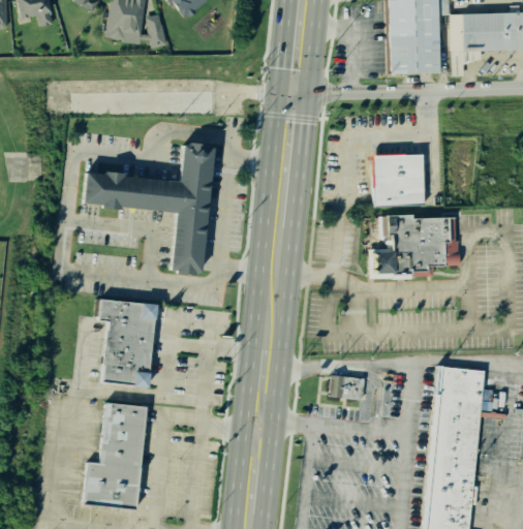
[(0,0),(0,28),(12,28),(11,0),(0,0)]
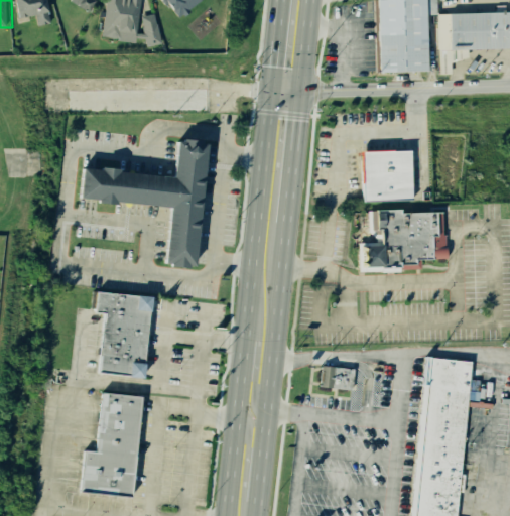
[(43,0),(48,18),(23,24),(17,0),(43,0)]
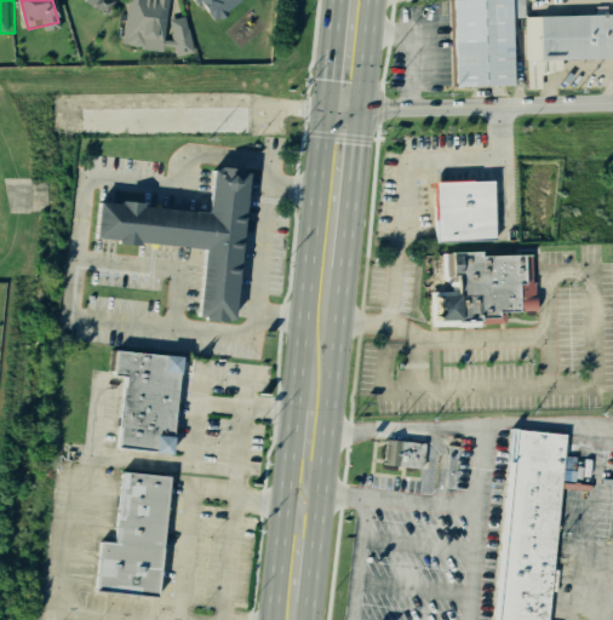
[(97,0),(106,13),(120,5),(116,0),(97,0)]
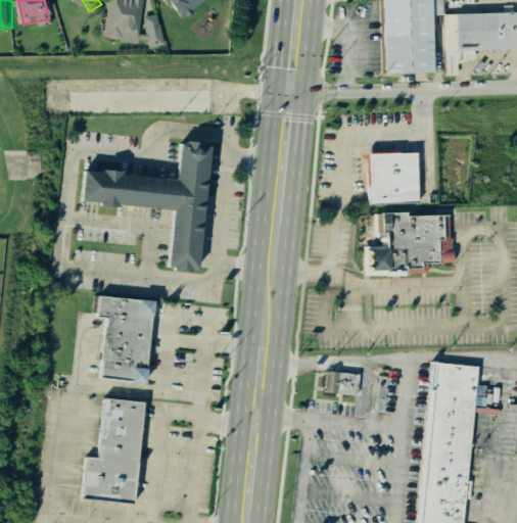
[(144,0),(143,36),(111,34),(113,0),(144,0)]
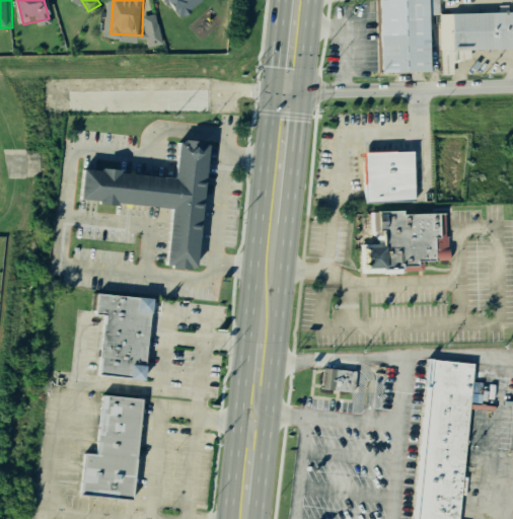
[(203,0),(184,15),(171,0),(203,0)]
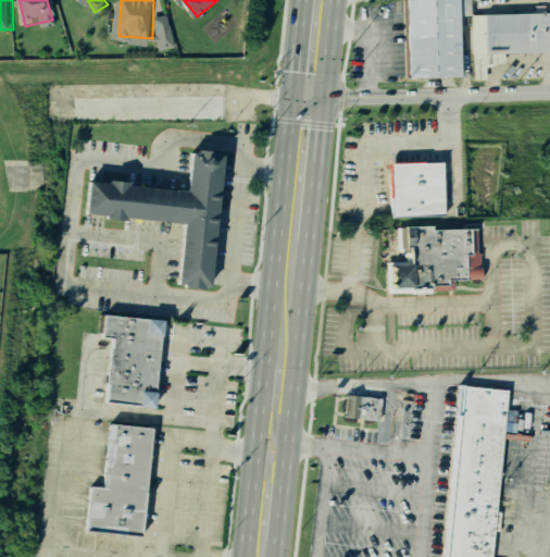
[(404,0),(458,0),(460,73),(407,75),(404,0)]
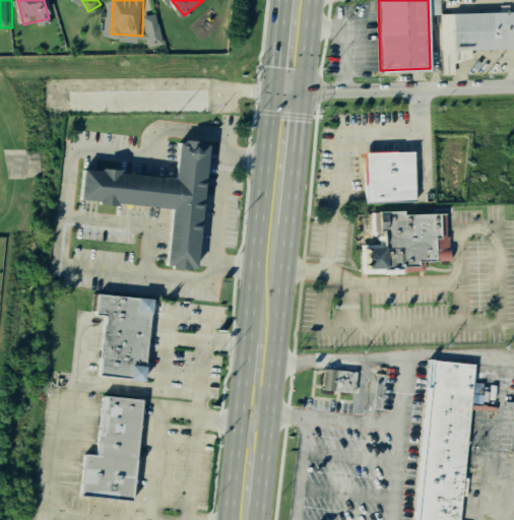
[(451,14),(513,13),(513,45),(452,46),(451,14)]
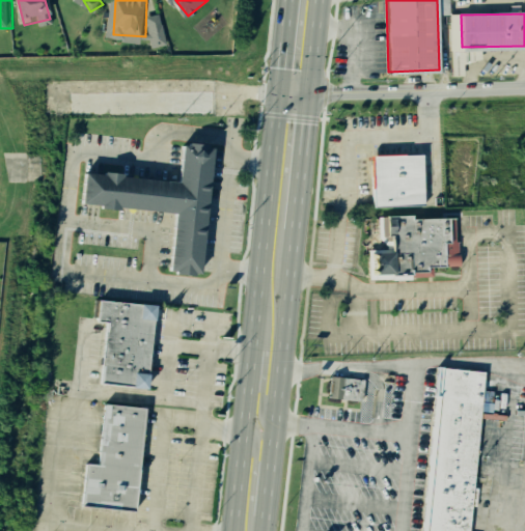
[(163,23),(167,42),(157,44),(153,25),(163,23)]
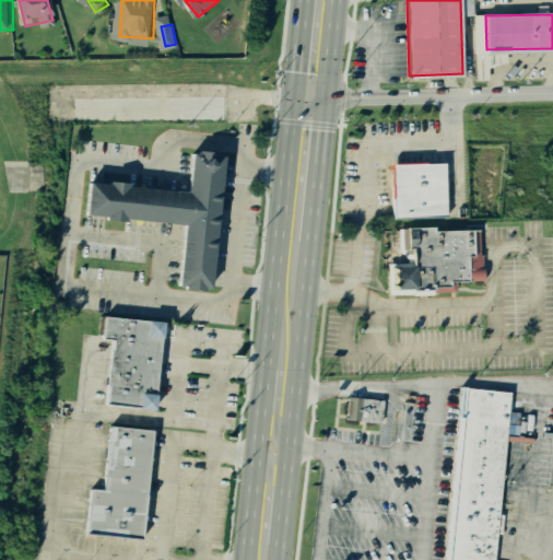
[(78,96),(78,119),(228,119),(228,95),(78,96)]
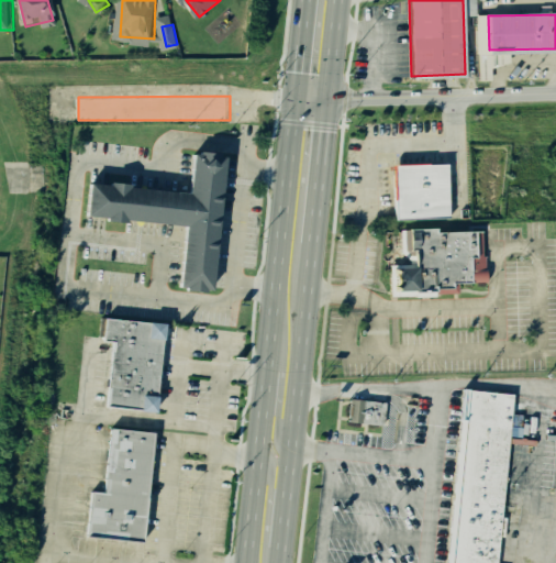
[(231,157),(197,154),(192,192),(95,181),(89,214),(188,225),(184,287),(217,291),(231,157)]
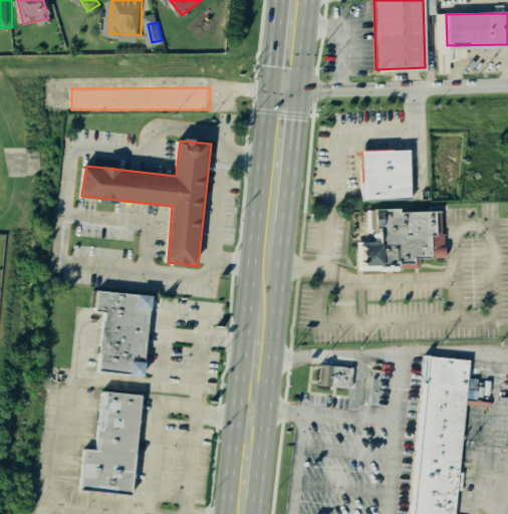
[(358,148),(411,146),(414,198),(361,200),(358,148)]
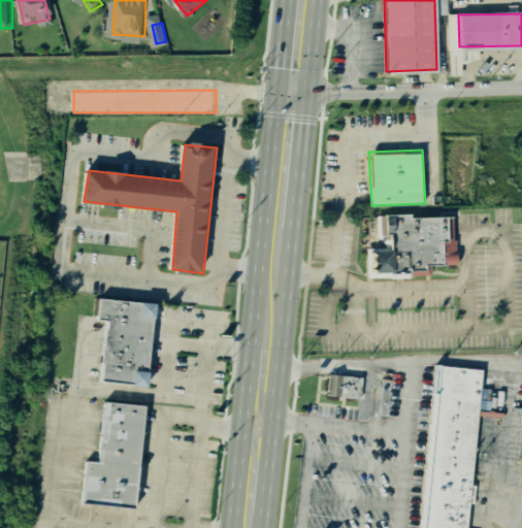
[(380,217),(455,217),(455,263),(433,263),(433,272),(368,272),(368,246),(380,246),(380,217)]
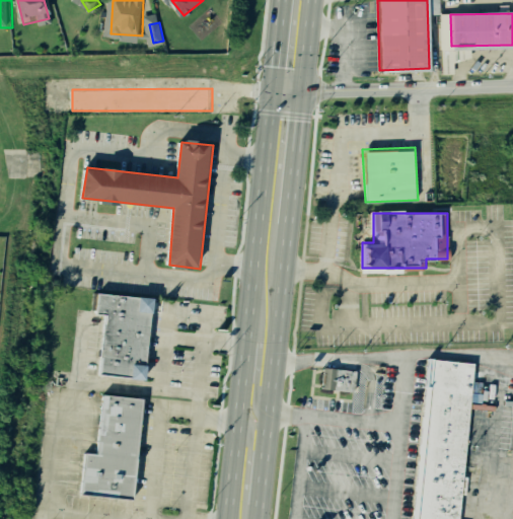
[(101,295),(99,319),(106,320),(102,376),(146,379),(152,298),(101,295)]
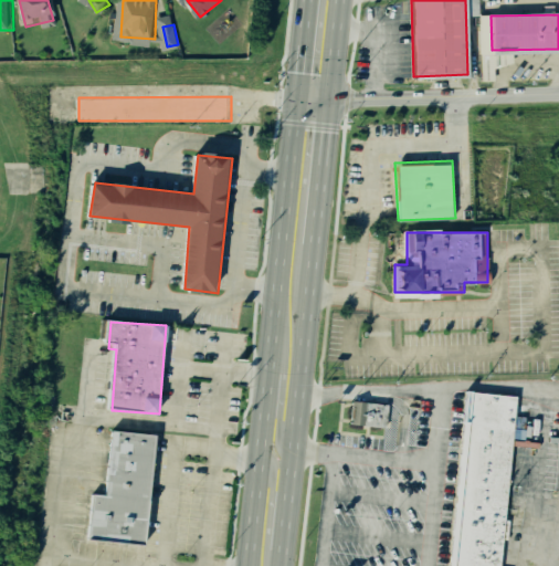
[(450,565),(503,565),(510,488),(518,396),(466,391),(462,443),(450,565)]
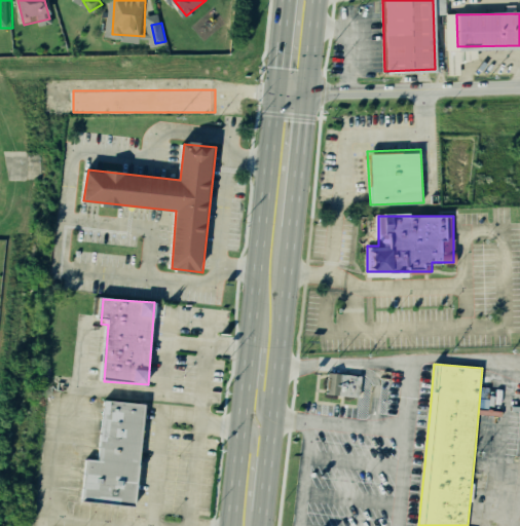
[(331,372),(362,376),(360,398),(328,392),(331,372)]
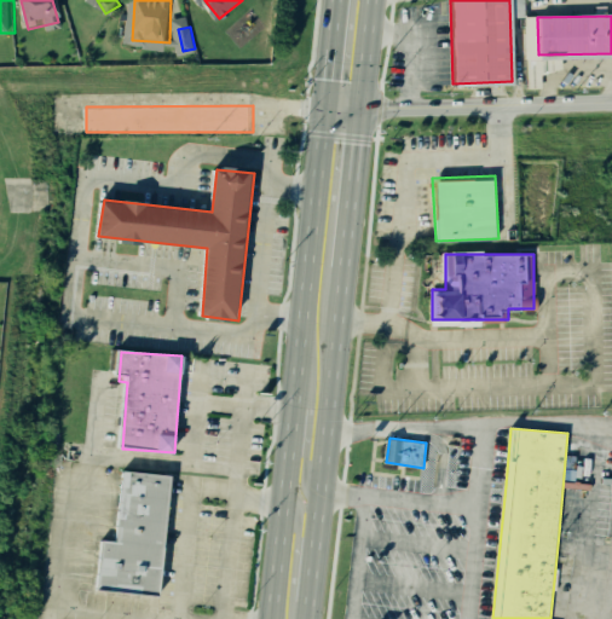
[(156,595),(97,589),(102,538),(115,539),(121,470),(168,475),(156,595)]
